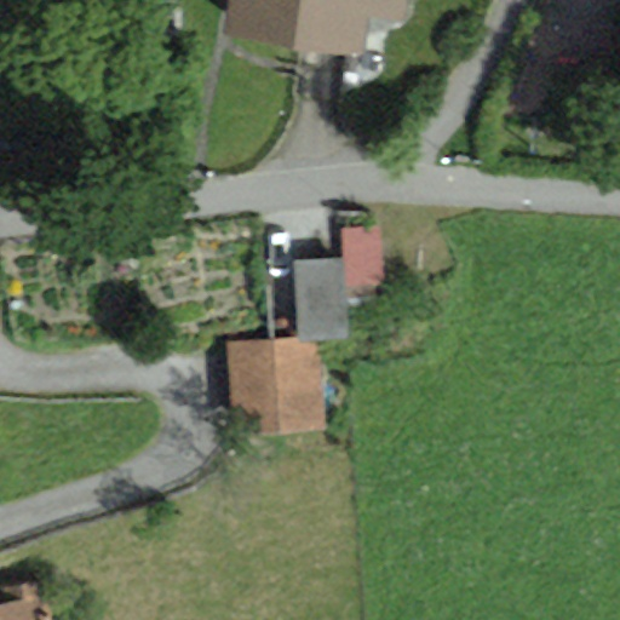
[(233,0),(229,30),(363,46),(367,15),(412,19),(413,0),(233,0)]
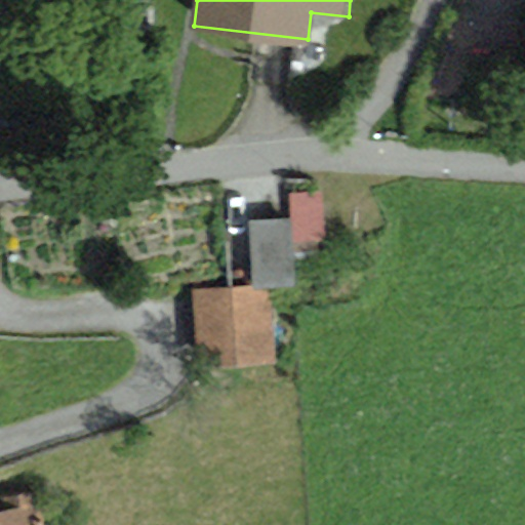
[(291,246),(325,244),(321,191),(288,193),(289,218),(291,246)]
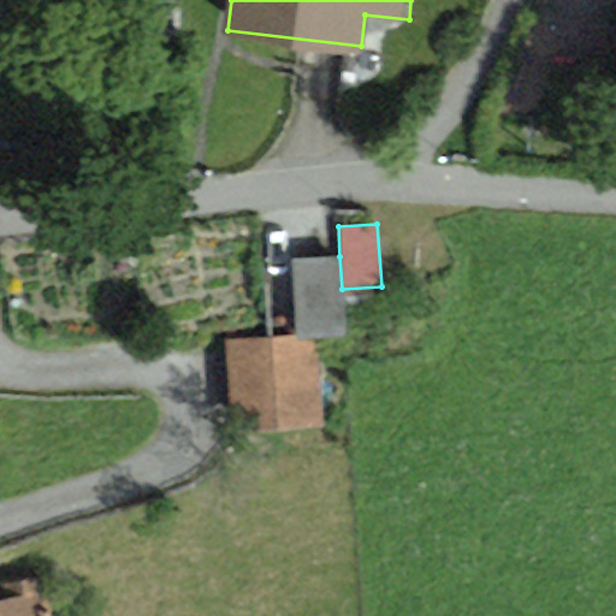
[(339,256),(289,260),(294,335),(319,333),(344,332),(342,289),(339,256)]
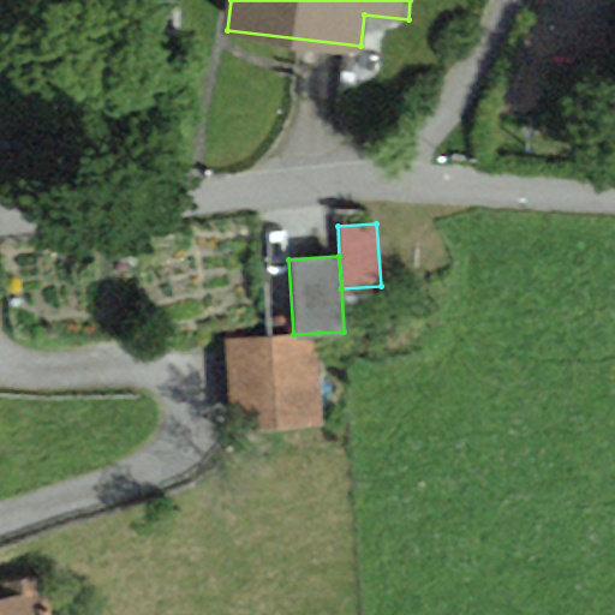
[(293,334),(227,338),(232,428),(323,423),(318,333),(293,334)]
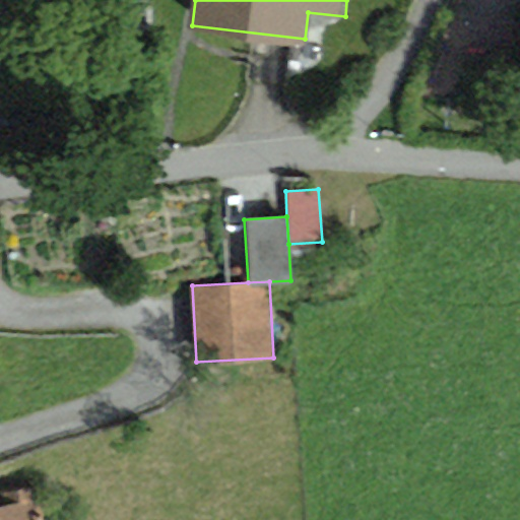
[(43,519),(40,499),(0,505),(0,519),(43,519)]
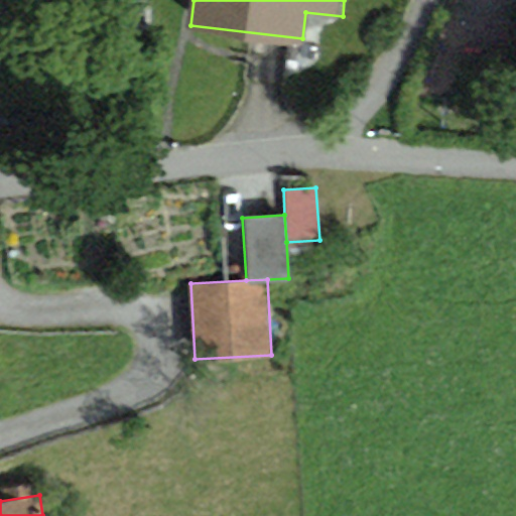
All buildings are outlined.
